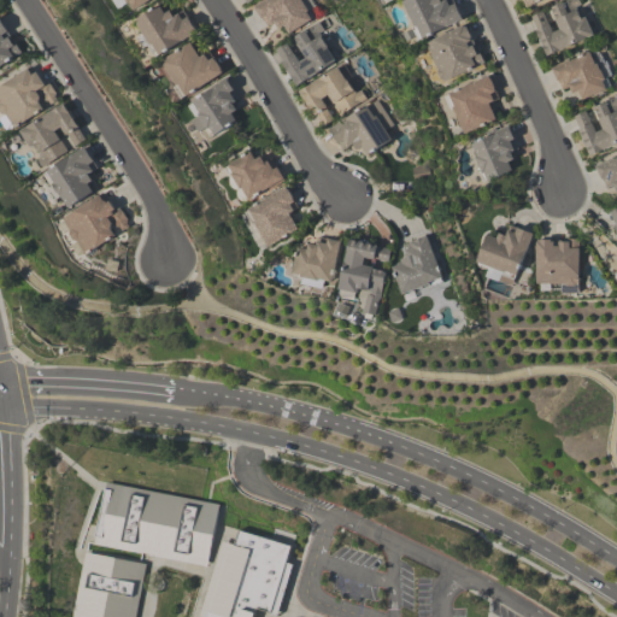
[(281,24),(288,35),(315,18),(301,0),(266,0),(254,9),(271,31),(281,24)]
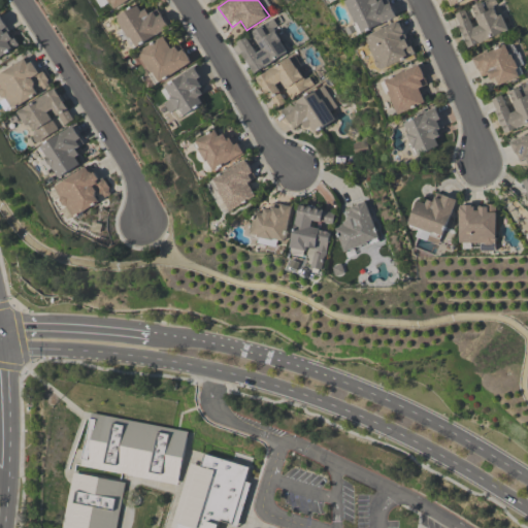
[(390,0),(384,0),(375,3),(373,0),(348,0),(347,1),(359,33),(397,19),(390,0)]
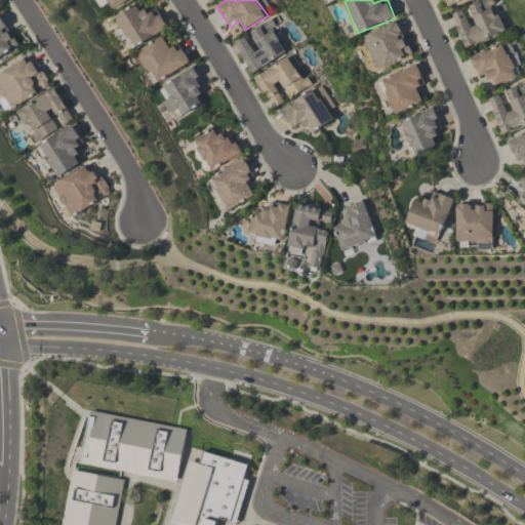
[(506,33),(494,0),(487,0),(452,12),(465,48),(506,33)]
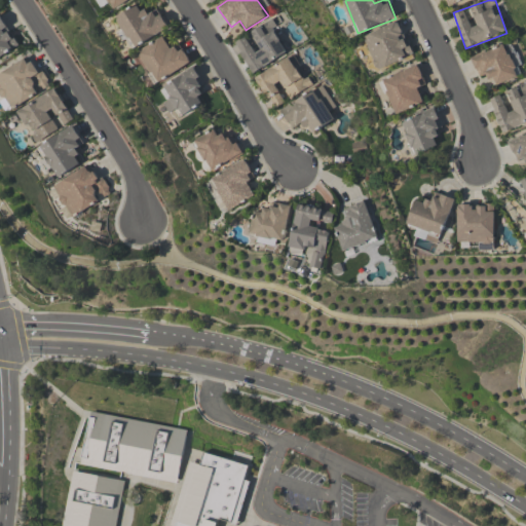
[(115,20),(135,50),(170,28),(157,8),(147,14),(140,3),(115,20)]
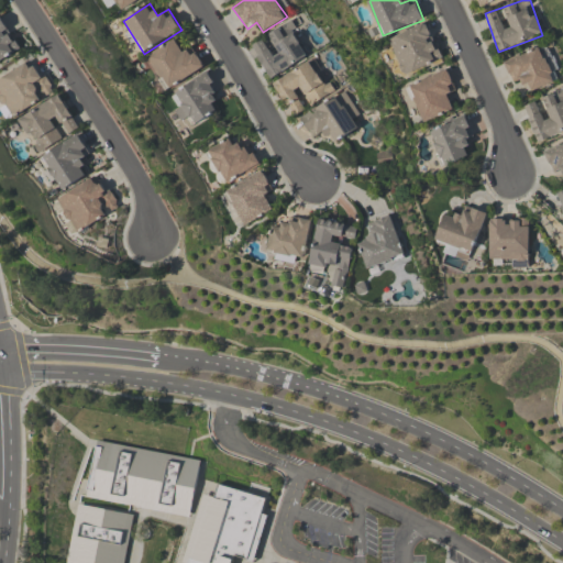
[(0,18),(12,36),(10,37),(12,41),(14,40),(21,50),(0,63),(0,18)]
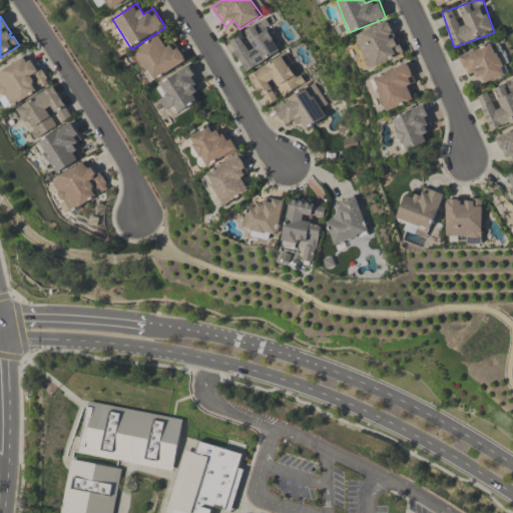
[(247,73),(282,50),(263,20),(227,43),(247,73)]
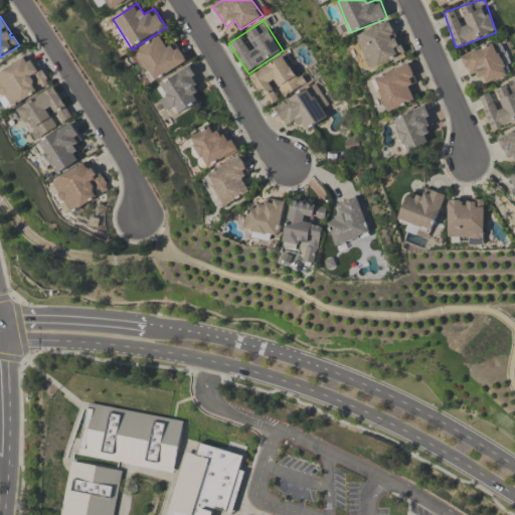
[(404,53),(389,20),(355,36),(370,69),(404,53)]
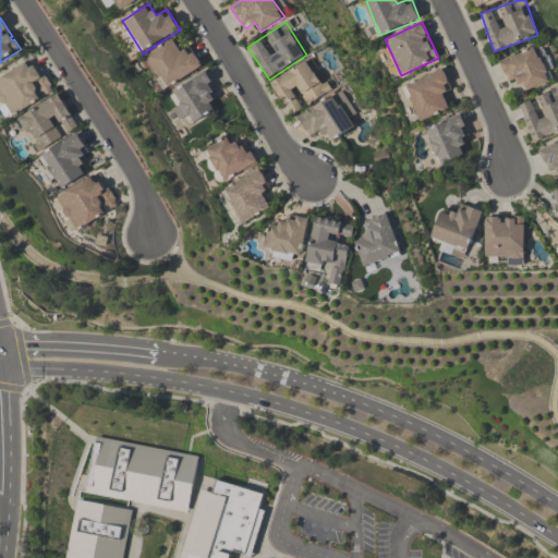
[(182,53),(173,40),(146,58),(166,89),(203,68),(191,48),(182,53)]
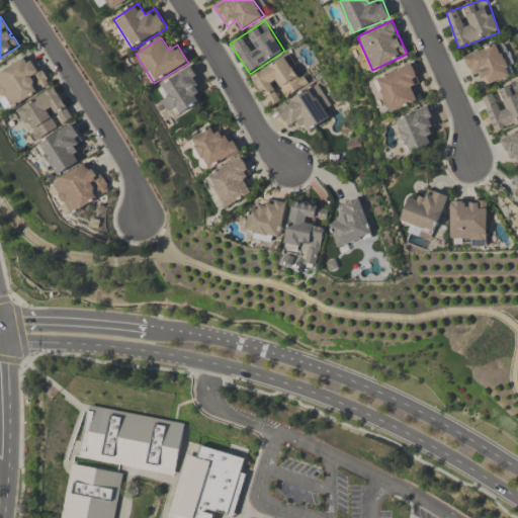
[(463,58),(473,80),(484,76),(488,86),(515,75),(501,41),(463,58)]
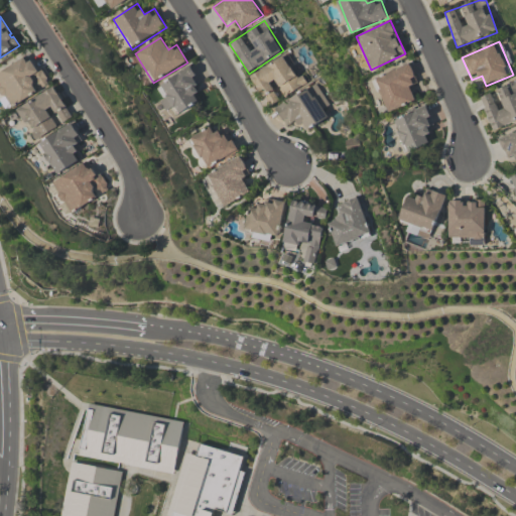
[(49,85),(31,54),(0,73),(0,89),(11,108),(49,85)]
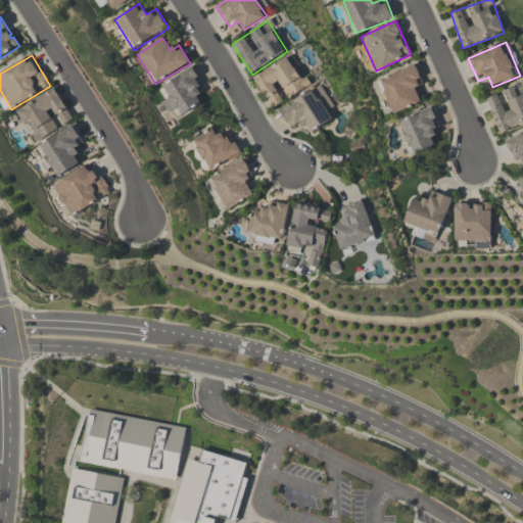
[(254,77),(273,109),(286,101),(286,100),(308,88),(290,56),(254,77)]
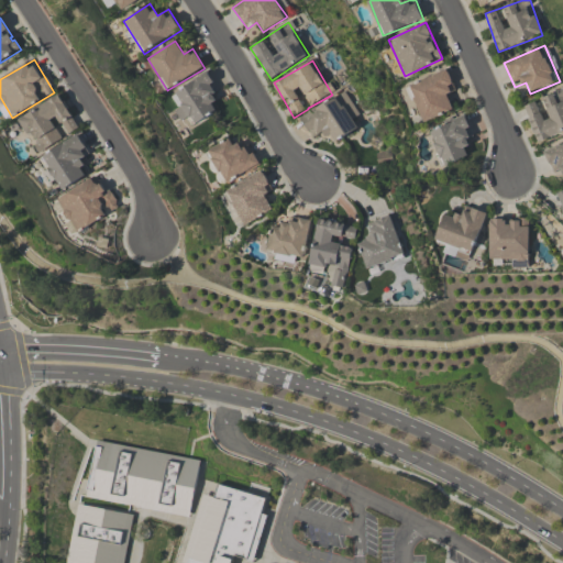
[(422,123),(453,111),(448,95),(456,91),(448,69),(408,85),(422,123)]
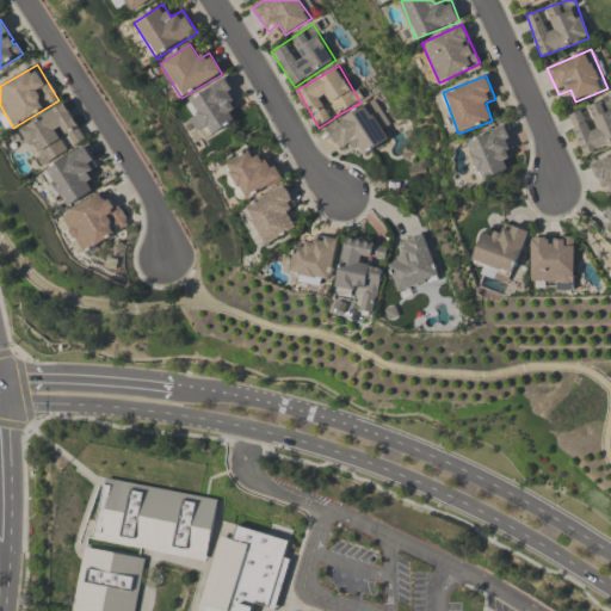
[(229,88),(193,94),(199,133),(235,127),(229,88)]
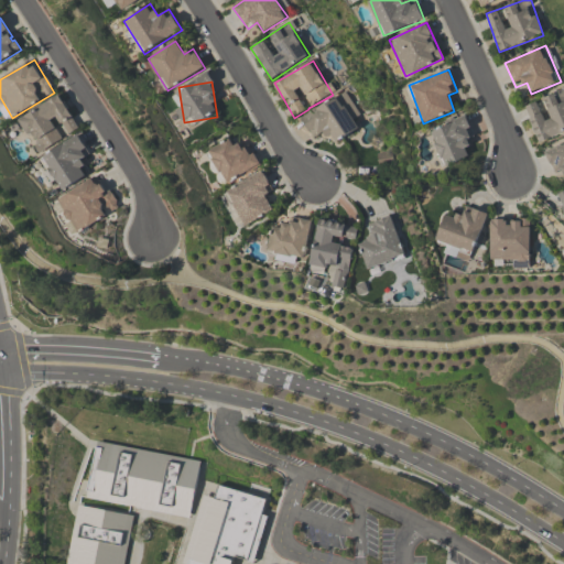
[(539,144),(563,133),(563,89),(524,107),(539,144)]
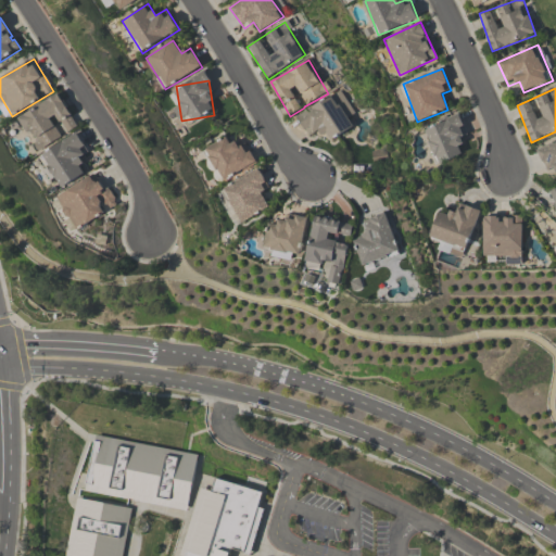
[(297,114),(307,138),(319,131),(326,143),(354,129),(348,117),(354,114),(343,91),(297,114)]
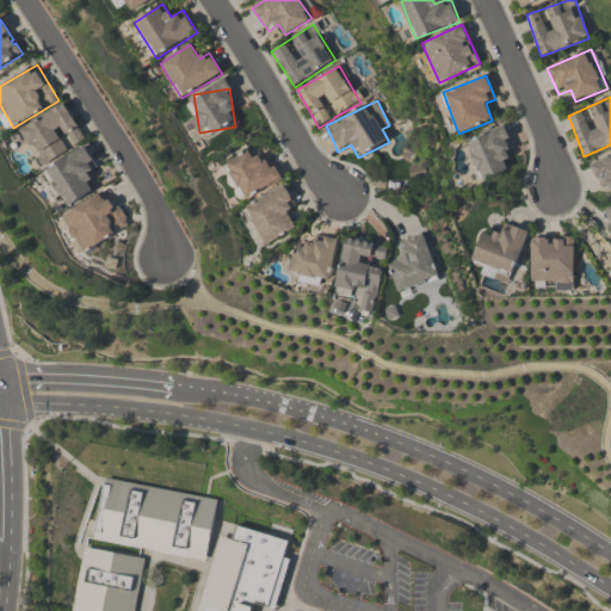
[(22,128),(42,166),(87,142),(67,104),(22,128)]
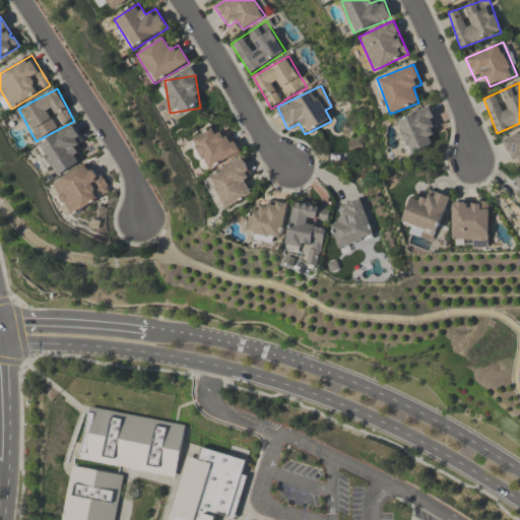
[(397,118),(407,154),(439,144),(429,109),(397,118)]
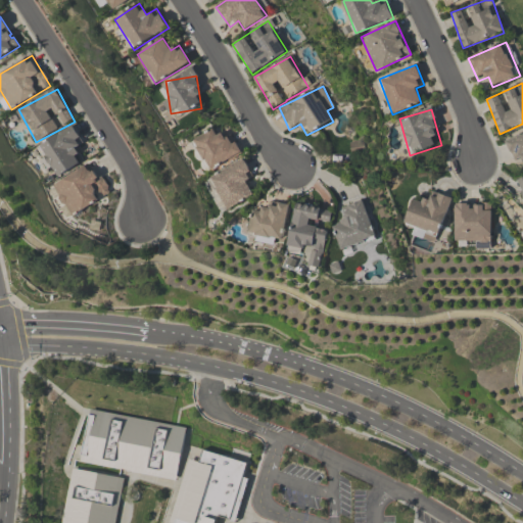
[(77,150),(86,145),(73,125),(38,146),(57,178),(84,161),(77,150)]
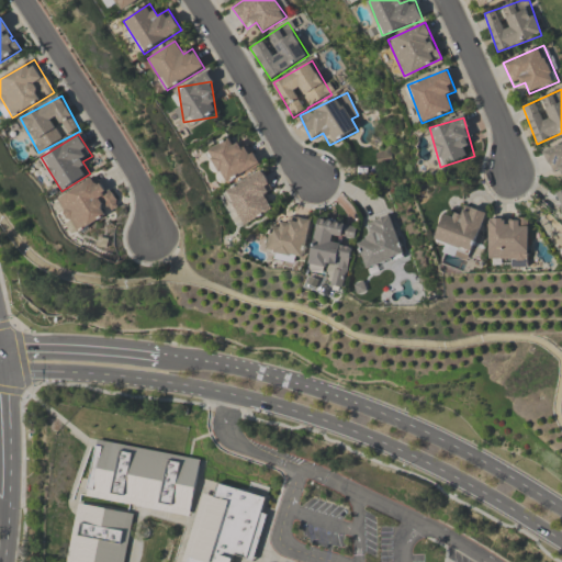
[(223,183),(259,170),(249,142),(234,147),(232,141),(210,149),(223,183)]
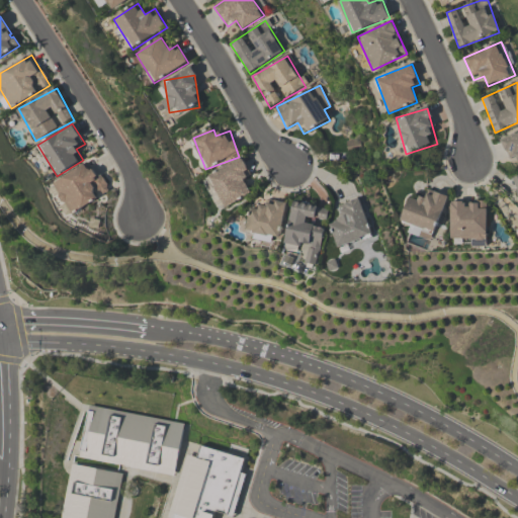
[(517,133),(501,140),(510,163),(517,159),(517,133)]
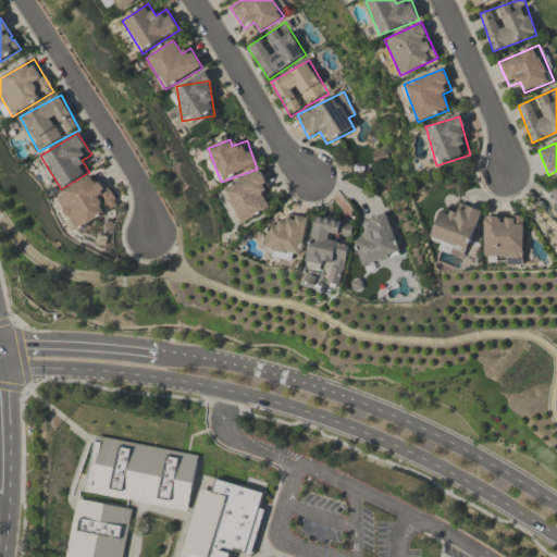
[(78,232),(119,205),(97,172),(57,198),(78,232)]
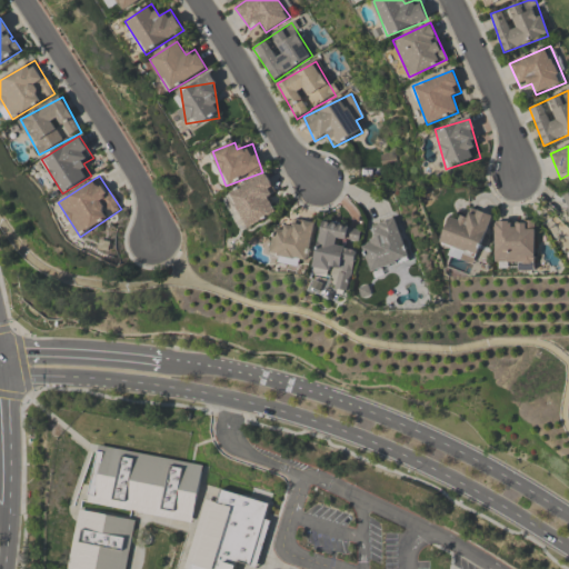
[(262,177),(229,192),(246,229),(280,212),(262,177)]
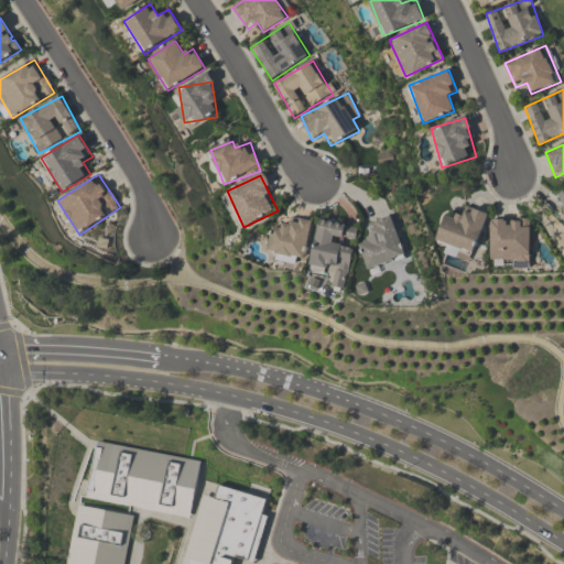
[(484,220),(446,210),(437,243),(476,252),(484,220)]
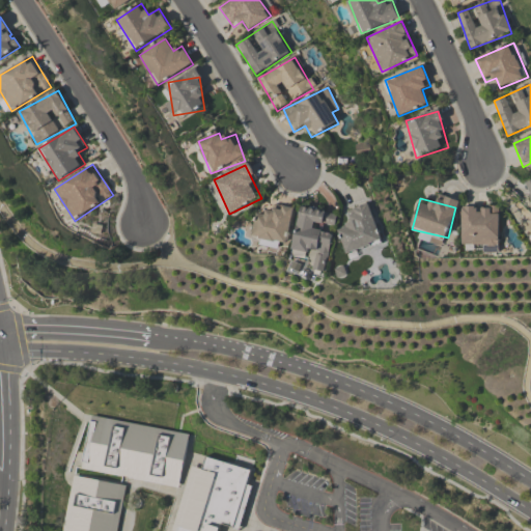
[(267,250),(297,230),(281,205),(251,225),(267,250)]
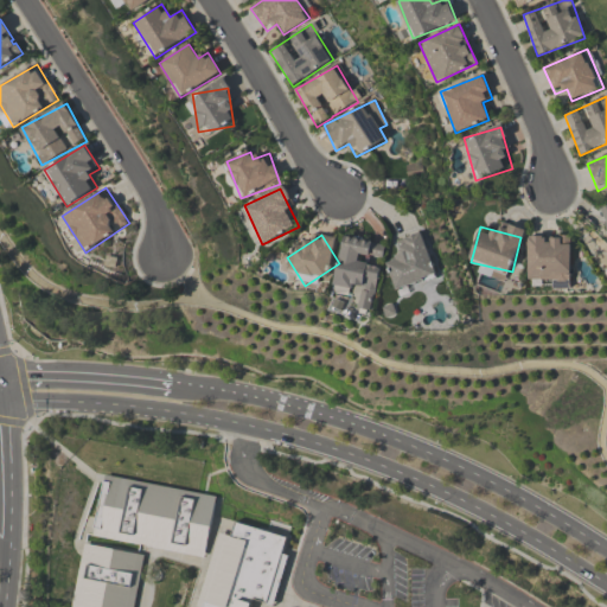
[(395,246),(400,260),(387,264),(396,292),(436,278),(421,236),(395,246)]
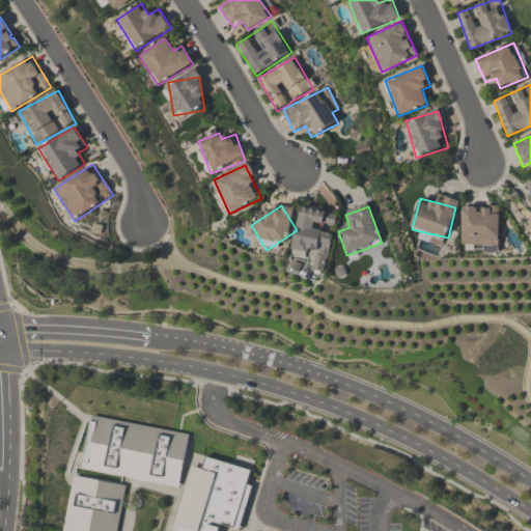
[(292,251),(314,255),(311,270),(326,273),(334,232),(329,231),(332,215),(301,208),(292,251)]
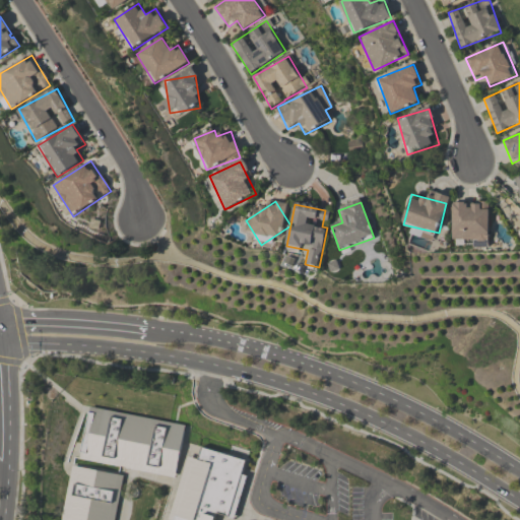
[(484,240),(484,205),(453,205),(453,240),(484,240)]
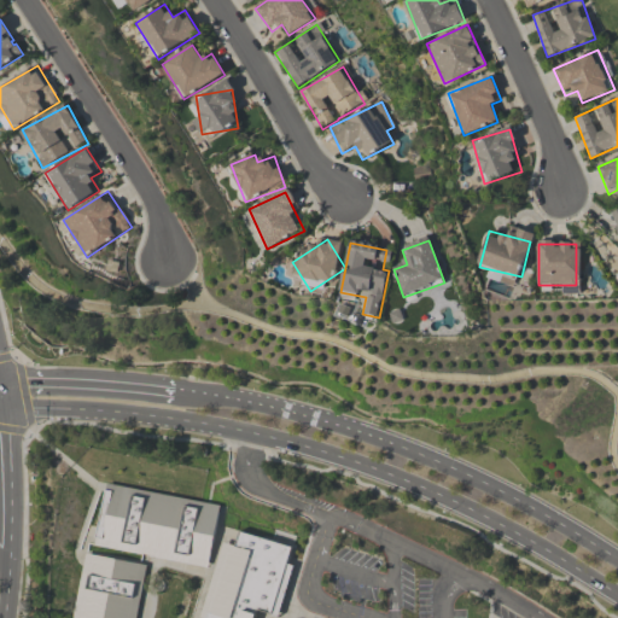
[(95,548),(210,567),(221,505),(105,485),(95,548)]
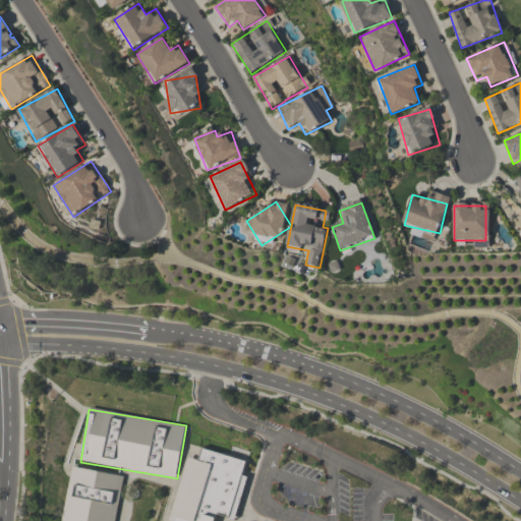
[(167,520),(183,457),(198,461),(200,449),(248,461),(234,520),(217,516),(215,520),(167,520)]
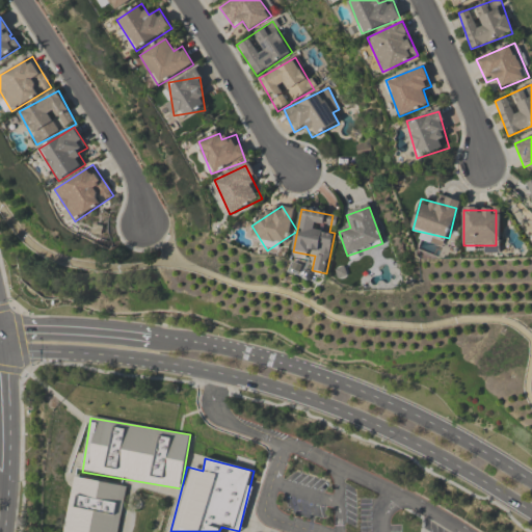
[(116,531),(125,486),(72,477),(62,531),(116,531)]
